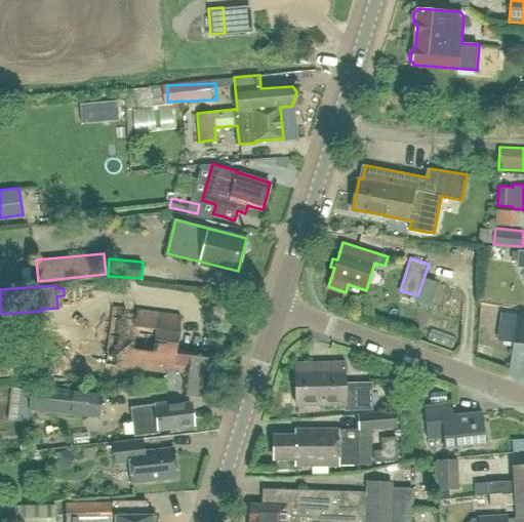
[(107,363),(166,372),(164,389),(184,391),(184,394),(203,397),(206,373),(210,373),(212,355),(176,350),(180,315),(136,309),(136,312),(124,311),(124,307),(113,306),(107,363)]
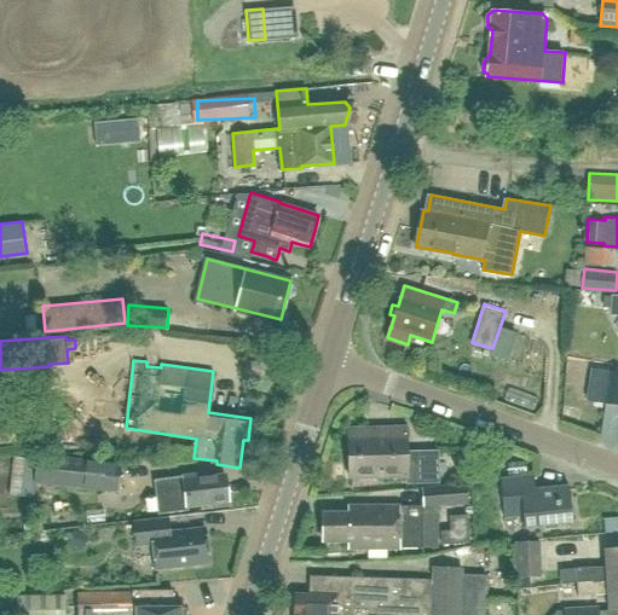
[(617,371),(611,371),(606,401),(617,402),(617,371)]
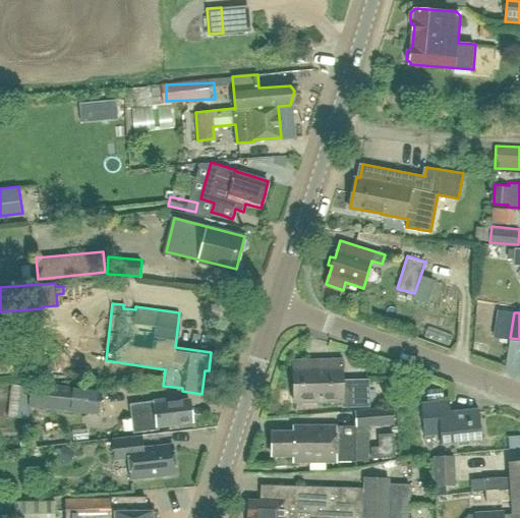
[(369,390),(369,379),(356,379),(356,382),(343,382),(343,359),(294,360),(295,402),(344,401),(344,406),(370,405),(369,390)]
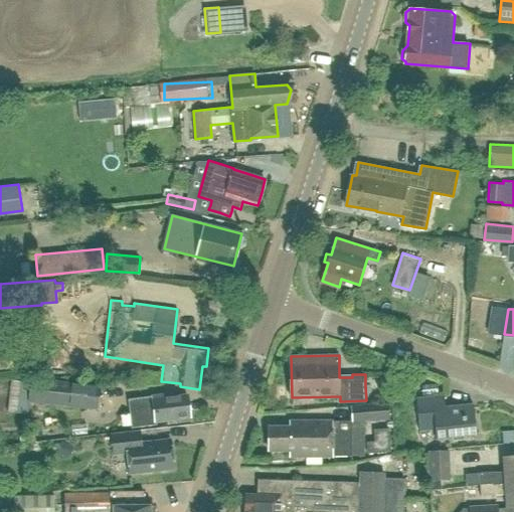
[(31,376),(29,400),(98,408),(101,384),(31,376)]
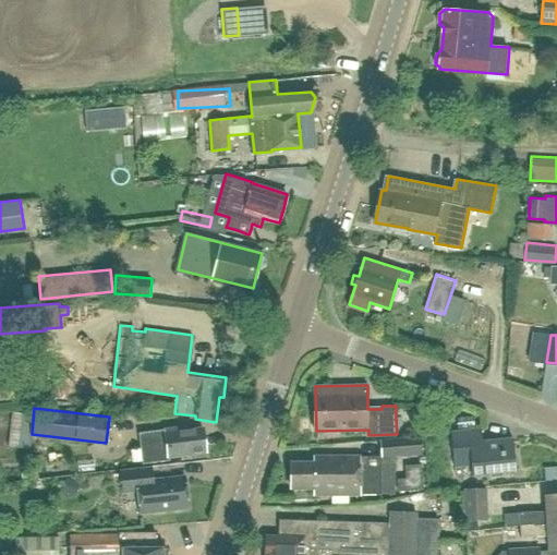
[(456,417),(457,426),(474,425),(473,415),(456,417)]
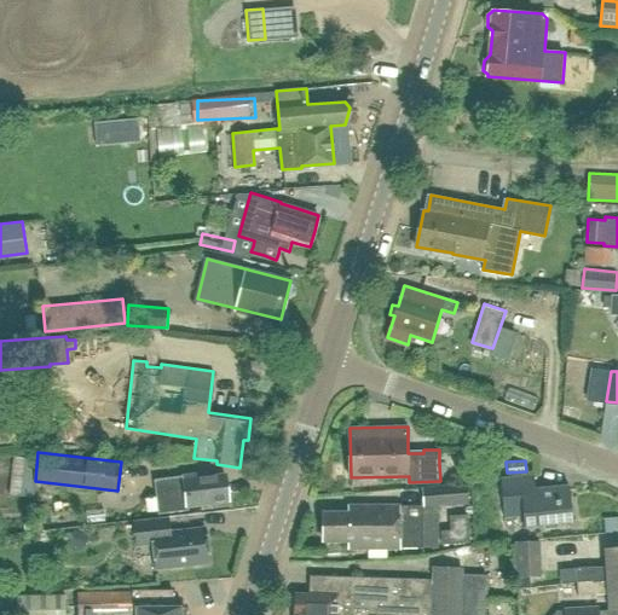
[(202,471),(183,474),(155,477),(156,492),(160,512),(188,509),(188,504),(229,498),(225,475),(207,477),(202,471)]
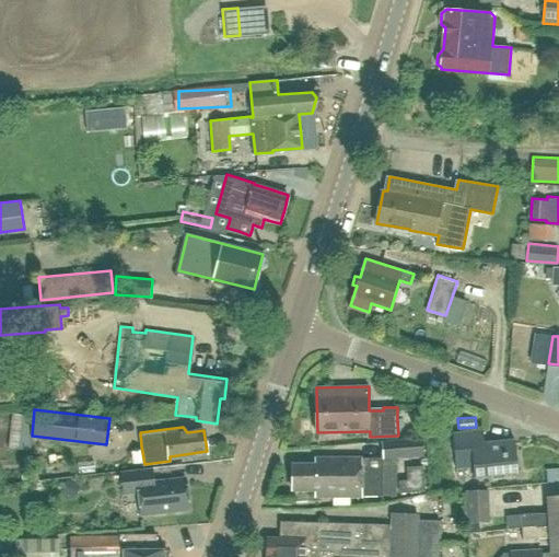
[(486,442),(484,430),(453,433),(456,467),(474,465),(475,477),(519,473),(514,439),(486,442)]
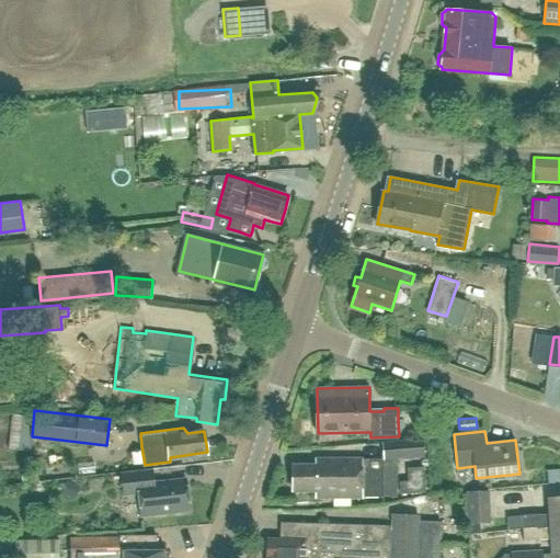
[(395,457),(430,454),(427,436),(392,440),(395,457)]
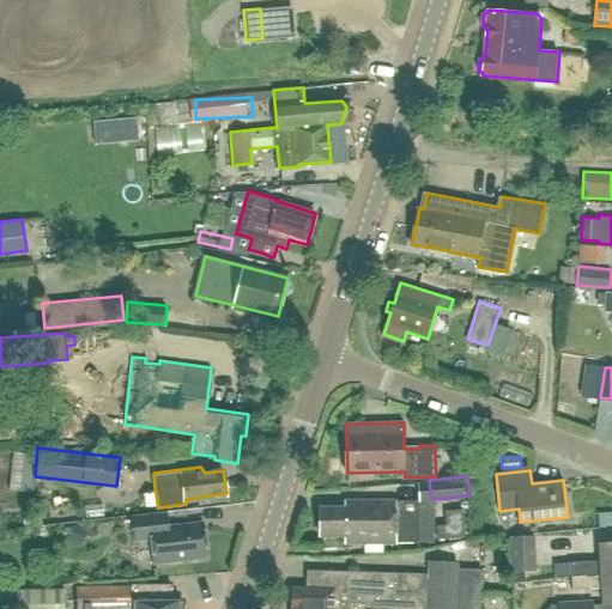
[(346,499),(346,506),(321,506),(321,535),(346,535),(346,543),(397,542),(397,541),(418,541),(418,500),(397,500),(397,499),(346,499)]
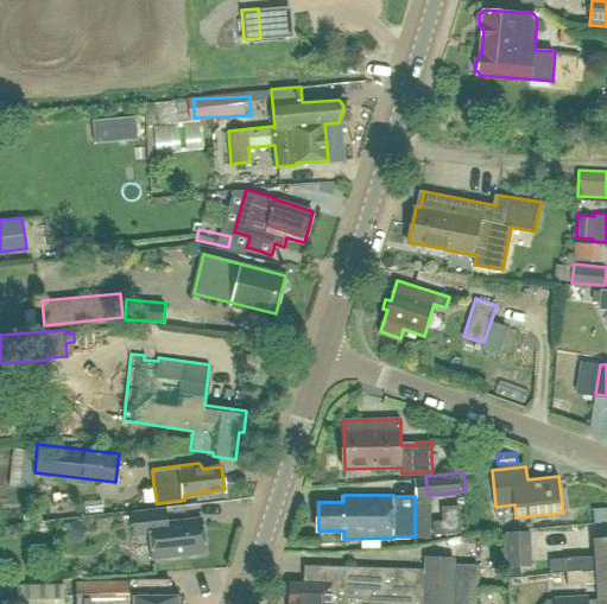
[(153,558),(206,552),(202,516),(166,521),(164,507),(131,512),(134,535),(150,533),(153,558)]
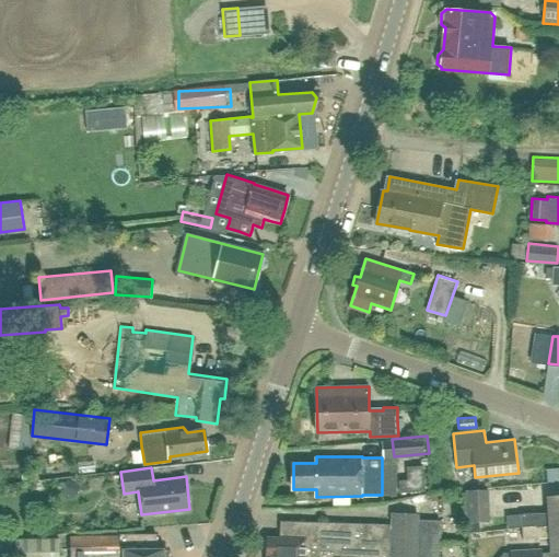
[(489,488),(466,489),(467,531),(479,531),(479,521),(490,521),(489,488)]
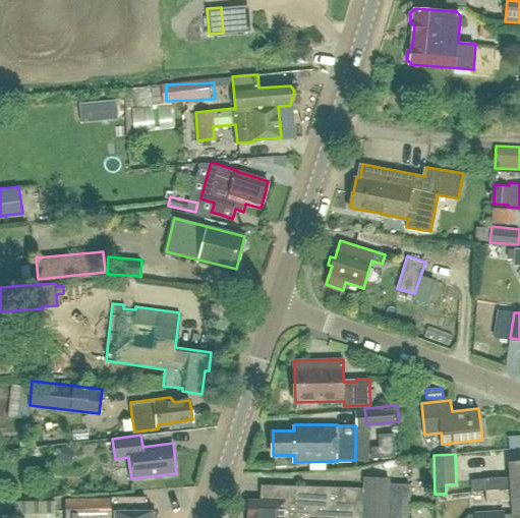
[(485,488),(519,486),(519,461),(509,462),(510,476),(484,477),(485,488)]
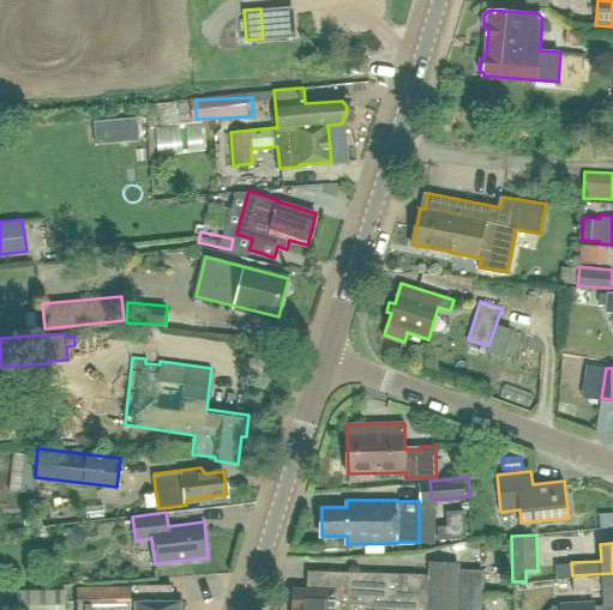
[(293,609),(481,609),(482,573),(458,572),(460,561),(430,560),(430,574),(308,571),(307,590),(294,589),(293,609)]
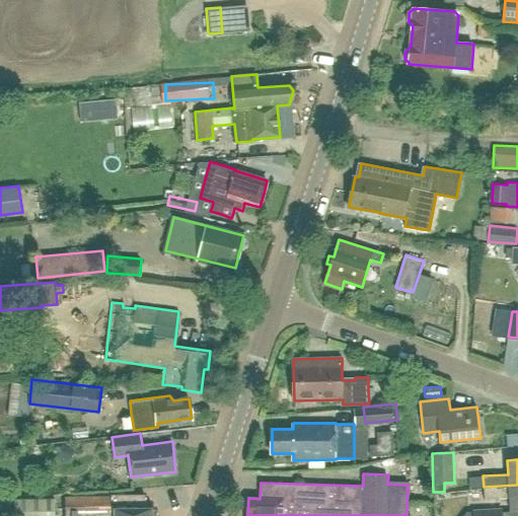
[(469,488),(484,487),(483,475),(468,476),(469,488)]
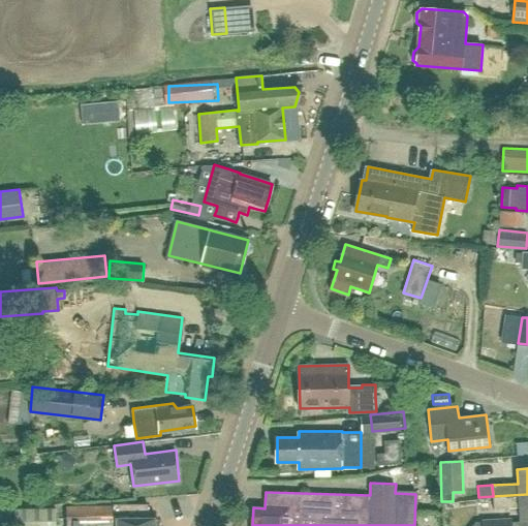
[(527,494),(493,496),(494,508),(520,507),(521,521),(527,520),(527,494)]
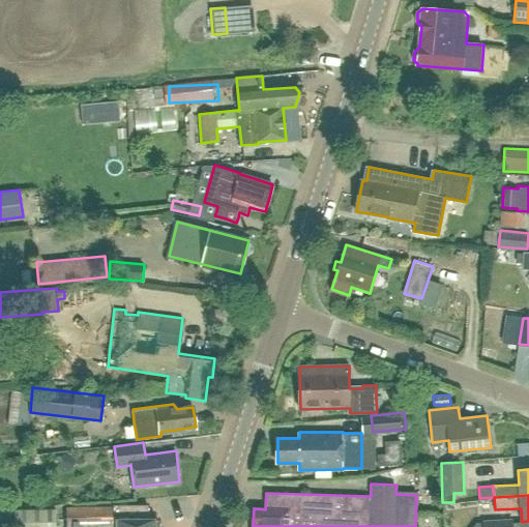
[(154,526),(154,520),(149,520),(148,504),(113,505),(66,506),(65,526),(154,526)]
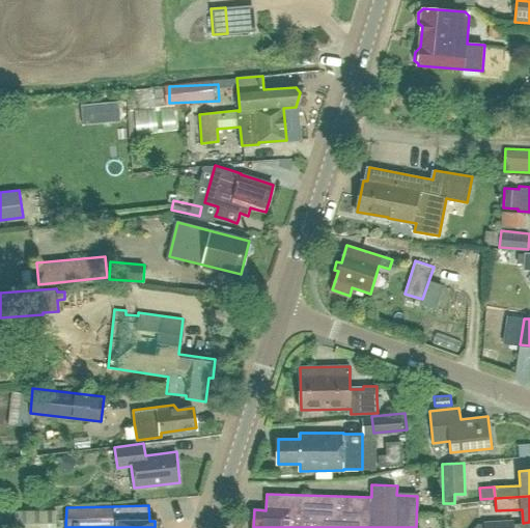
[(14,527),(55,527),(56,508),(14,509),(14,527)]
